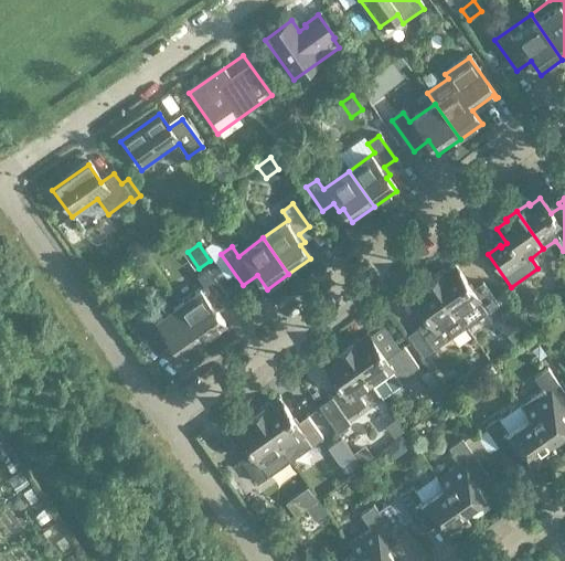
[(443,273),(432,281),(466,329),(498,306),(482,285),(471,293),(455,267),(445,275),(443,273)]
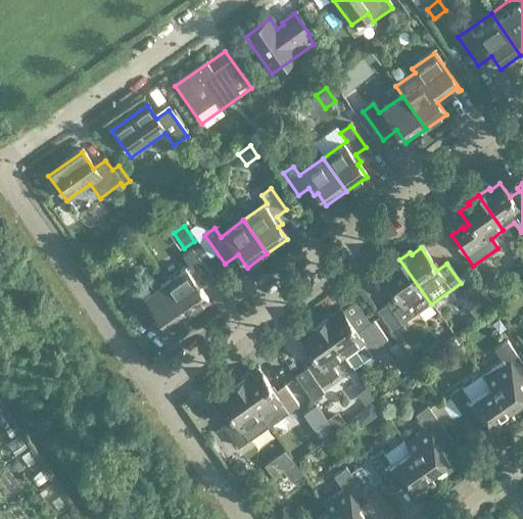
[(188,266),(164,283),(188,316),(207,301),(199,289),(202,286),(197,279),(207,272),(192,250),(182,257),(188,266)]
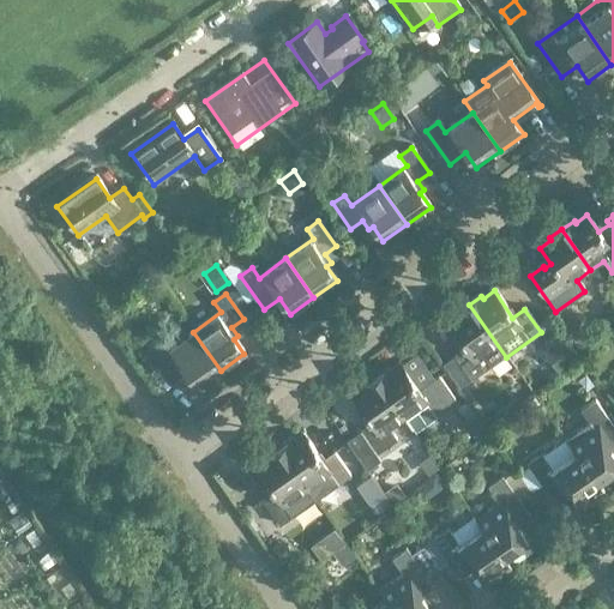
[(506,357),(469,305),(456,314),(458,317),(446,324),(465,350),(453,359),(470,383),(506,357)]
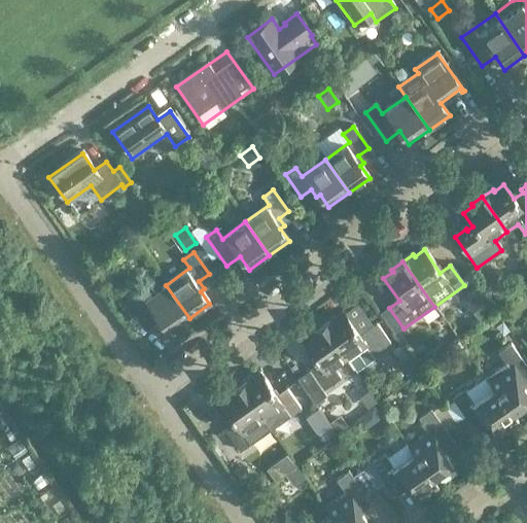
[(189,318),(166,285),(142,302),(136,292),(126,300),(141,321),(151,315),(156,322),(160,320),(169,333),(189,318)]
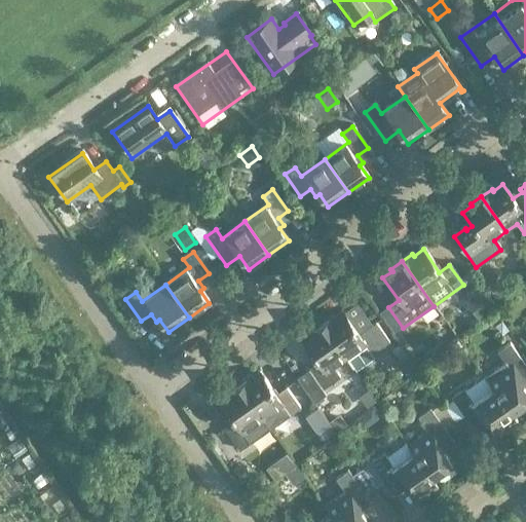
[(471,299),(485,317),(496,307),(482,290),(471,299)]
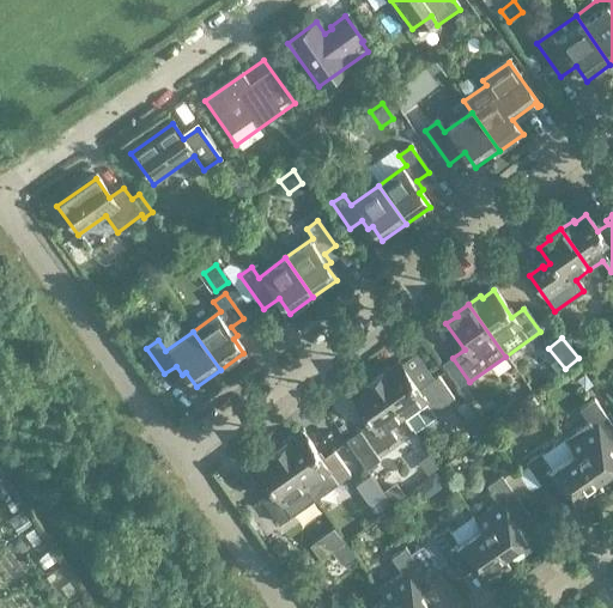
[(386,370),(374,378),(402,419),(411,431),(432,415),(454,400),(437,377),(418,390),(399,364),(388,372),(386,370)]
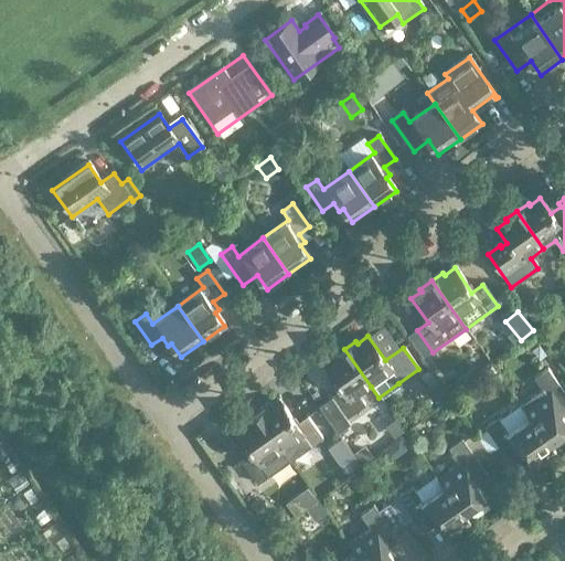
[(371,387),(344,349),(332,357),(334,359),(324,367),(341,391),(330,399),(345,420),(363,408),(356,398),(371,387)]
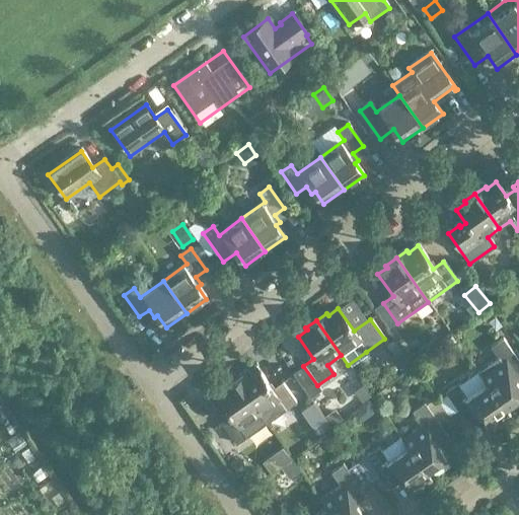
[(499,359),(477,373),(486,385),(487,385),(504,410),(505,410),(518,398),(518,387),(509,373),(518,366),(518,363),(503,341),(492,349),(499,359)]
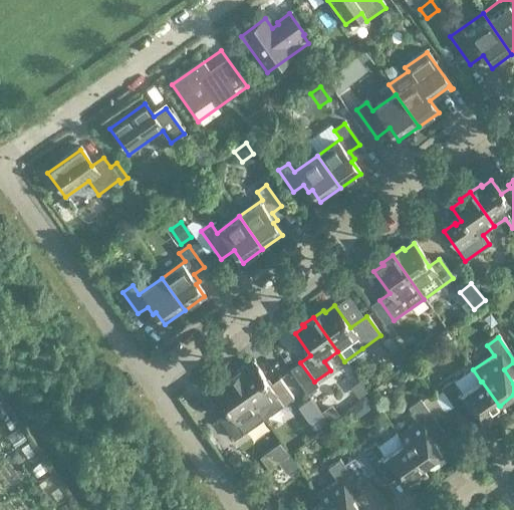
[(298,362),(289,369),(306,394),(315,387),(298,362)]
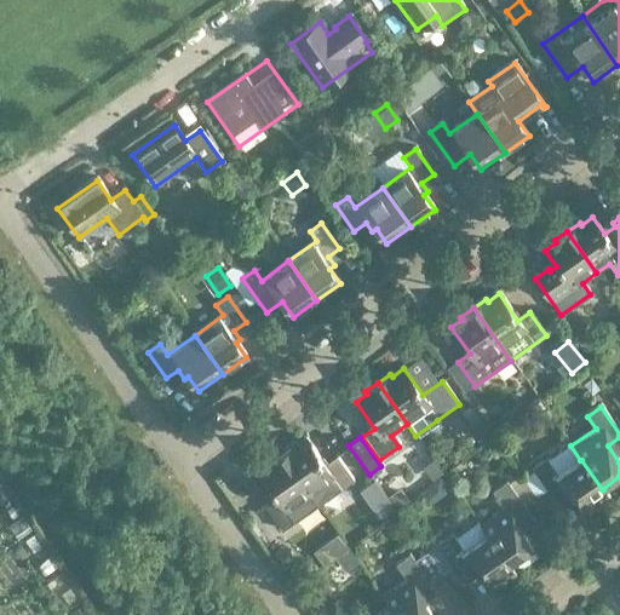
[(293,446),(280,454),(310,496),(332,480),(340,492),(354,482),(337,459),(325,466),(305,440),(294,448),(293,446)]
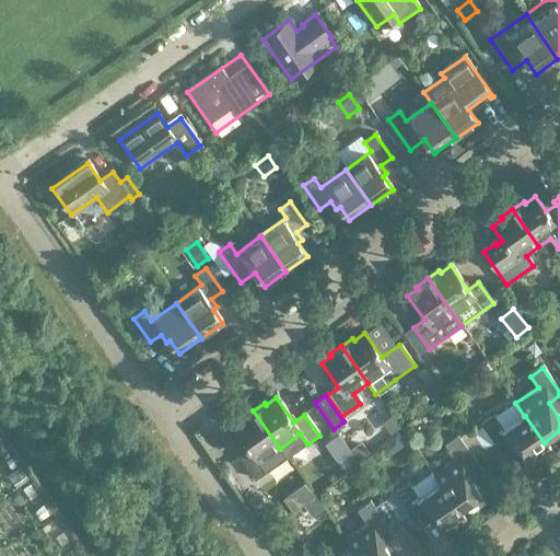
[(492,416),(479,425),(499,452),(511,443),(528,466),(550,451),(545,442),(544,442),(525,416),(524,416),(515,403),(493,418),(492,416)]
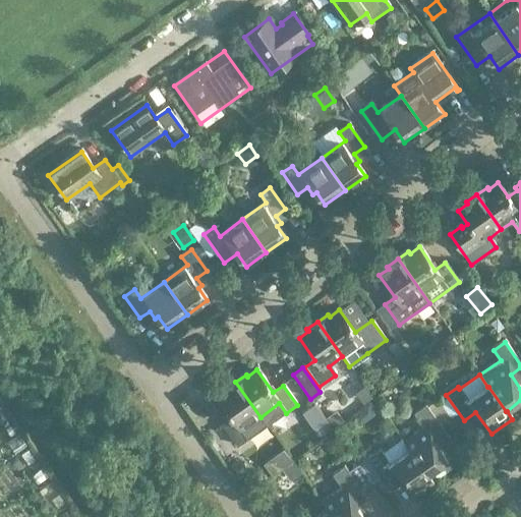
[(226,392),(217,398),(233,420),(223,427),(237,448),(267,426),(261,417),(235,382),(225,390),(226,392)]
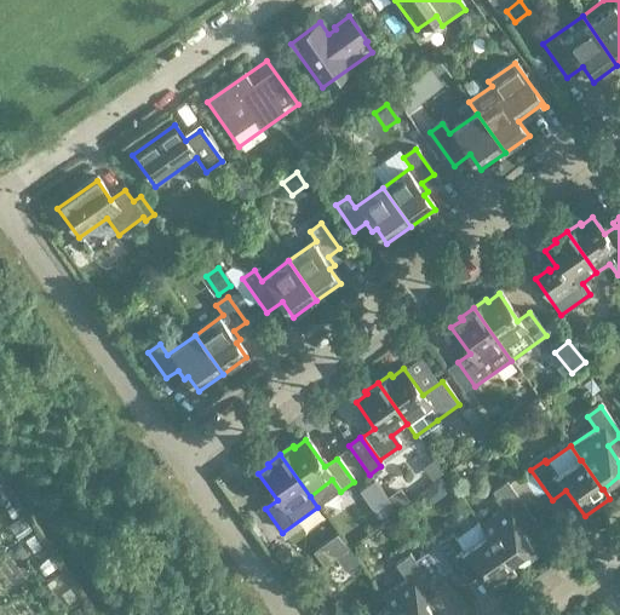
[(480,527),(486,536),(487,536),(507,565),(509,565),(532,549),(514,522),(528,512),(506,483),(493,493),(504,510),(480,527)]
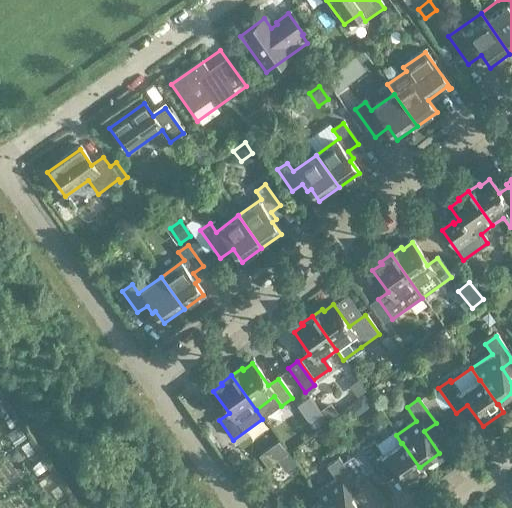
[(321,412),(328,421),(337,415),(330,406),(321,412)]
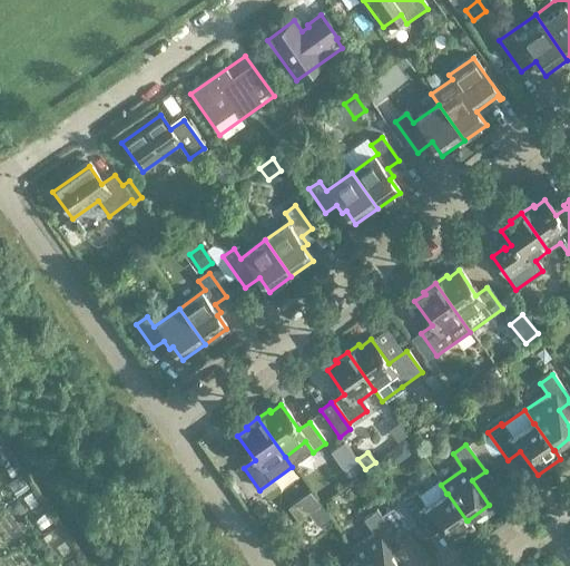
[(354,459),(341,468),(351,481),(364,472),(354,459)]
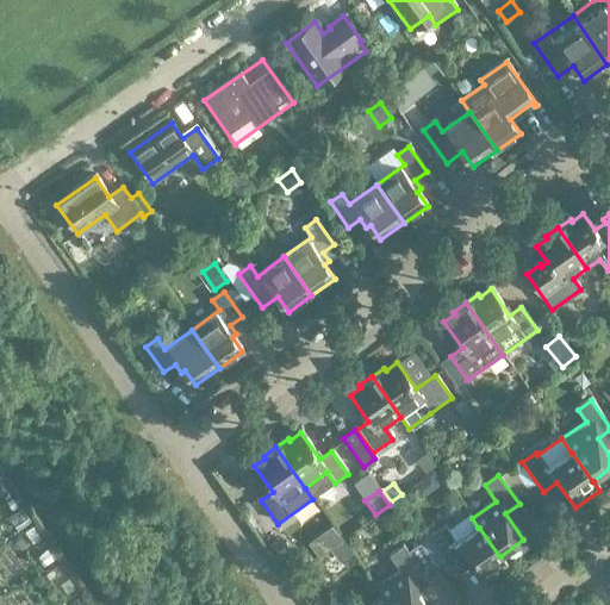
[(443,528),(418,546),(435,568),(446,560),(450,567),(464,557),(483,582),(506,566),(500,556),(499,556),(479,528),(478,528),(455,544),(443,528)]
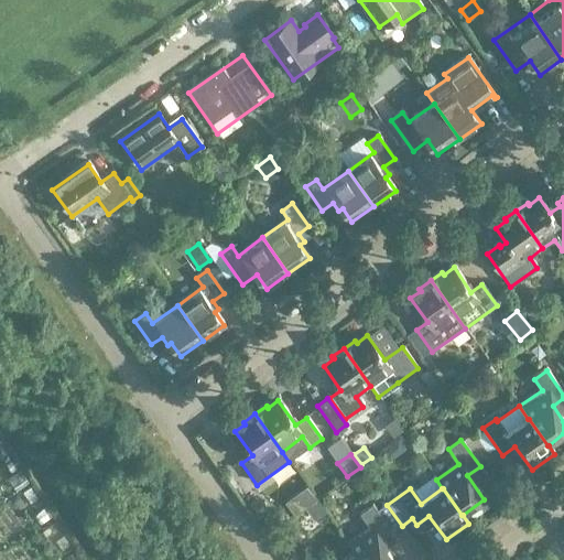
[(370,529),(348,546),(354,555),(355,553),(358,559),(391,559),(379,541),(402,526),(387,505),(377,512),(372,506),(360,515),(370,529)]
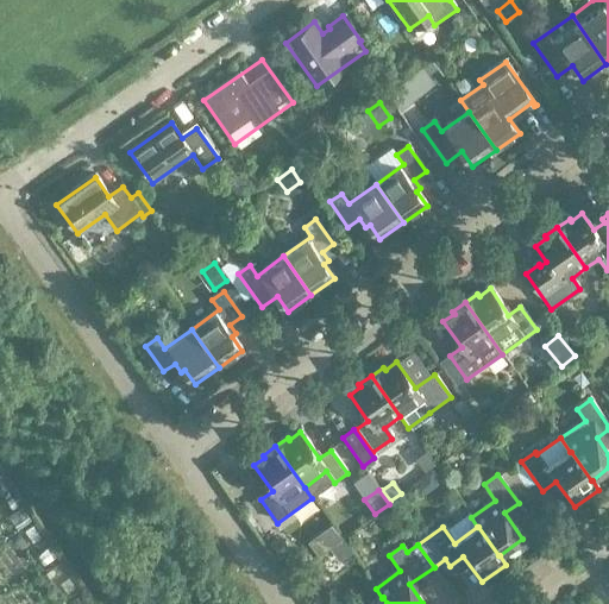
[(294,578),(305,593),(319,583),(308,568),(294,578)]
